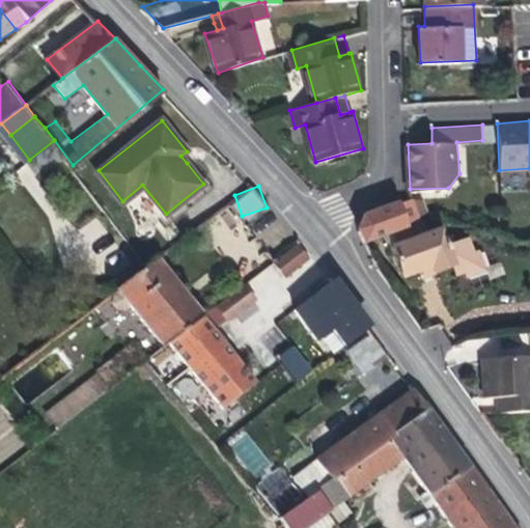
[(361,228),(366,239),(395,227),(420,218),(418,214),(411,197),(366,215),(361,228)]
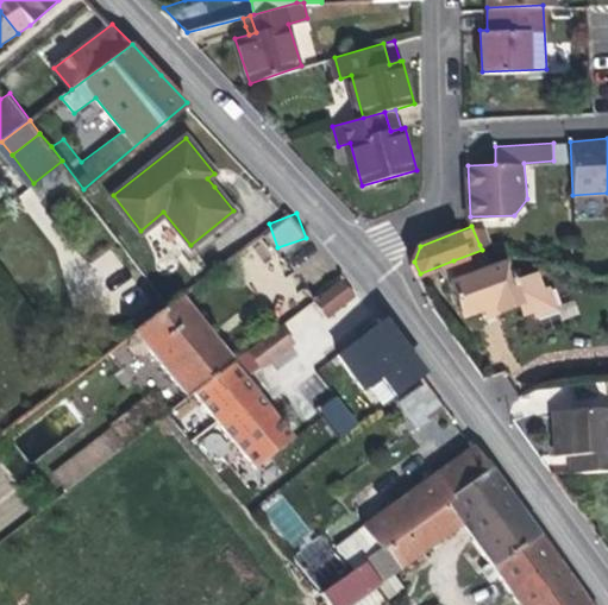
[(489,268),(482,250),(453,260),(459,278),(451,282),(463,316),(482,310),(495,306),(496,313),(521,304),(524,314),(536,312),(538,315),(559,307),(551,285),(546,287),(540,271),(513,279),(508,260),(489,268)]
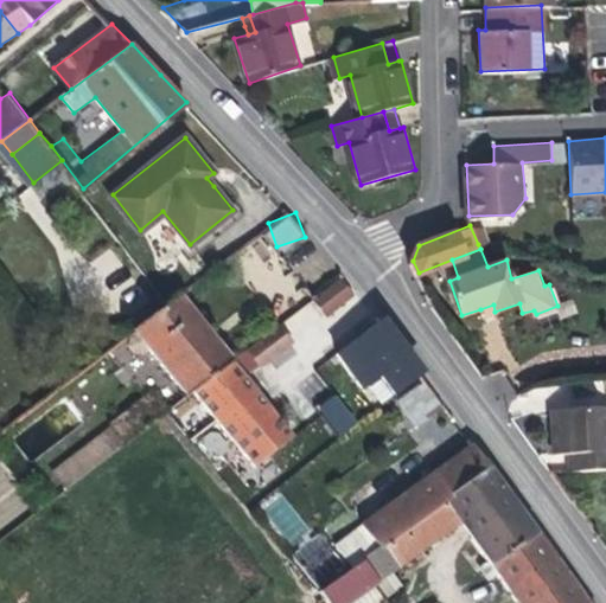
[(345,274),(314,297),(326,313),(357,288),(345,274)]
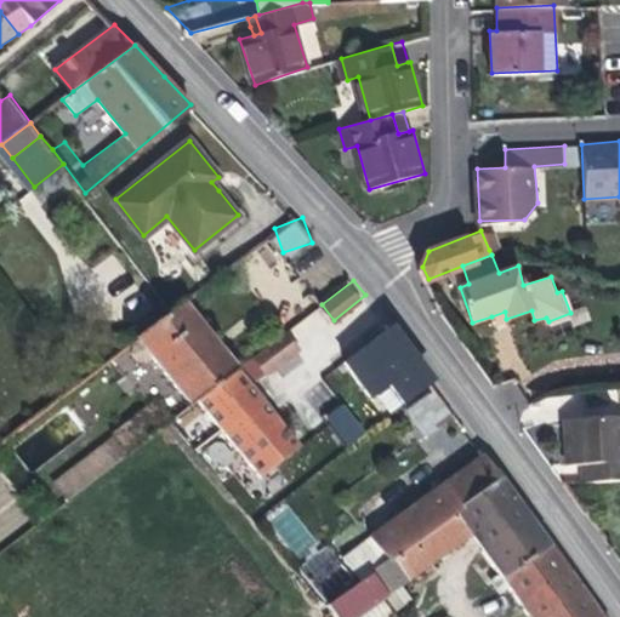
[(192,404),(200,398),(239,367),(216,338),(185,300),(137,336),(192,404)]
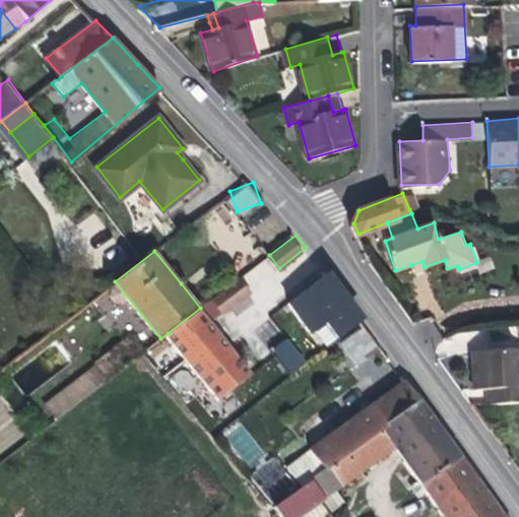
[(251,289),(278,280),(270,258),(244,267),(251,289)]
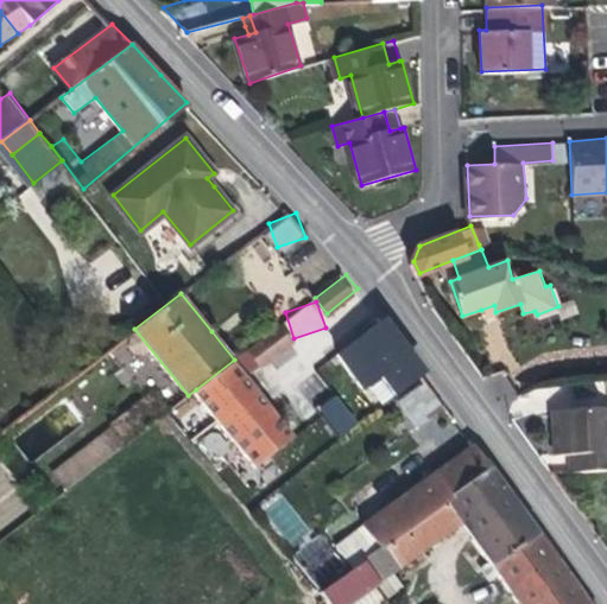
[(484,316),(495,312),(494,305),(481,310),(484,316)]
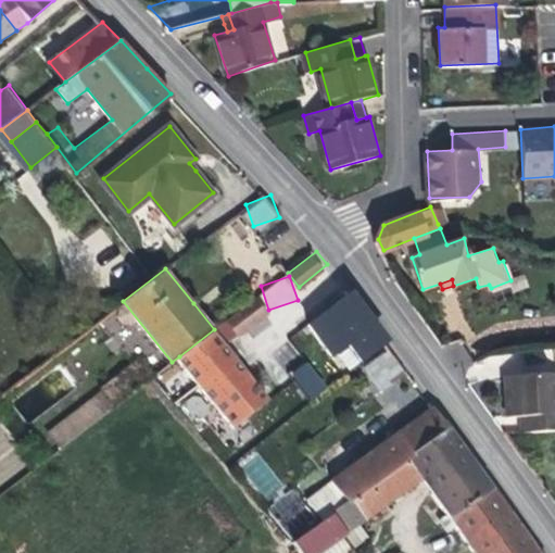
[(357,285),(308,317),(345,371),(393,337),(357,285)]
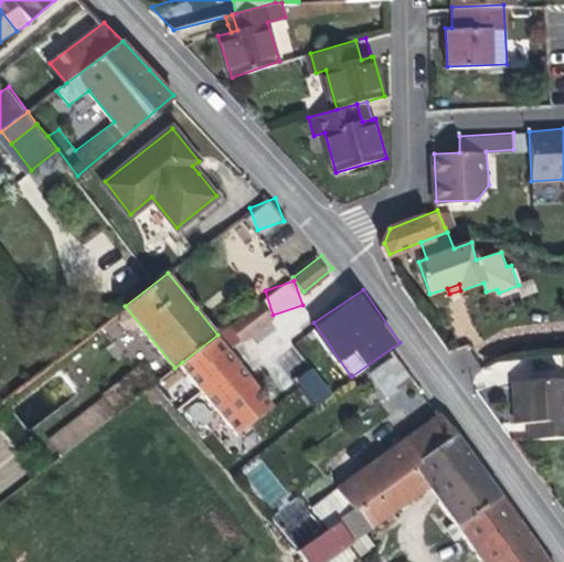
[(261,300),(232,324),(238,332),(243,338),(273,316),(261,300)]
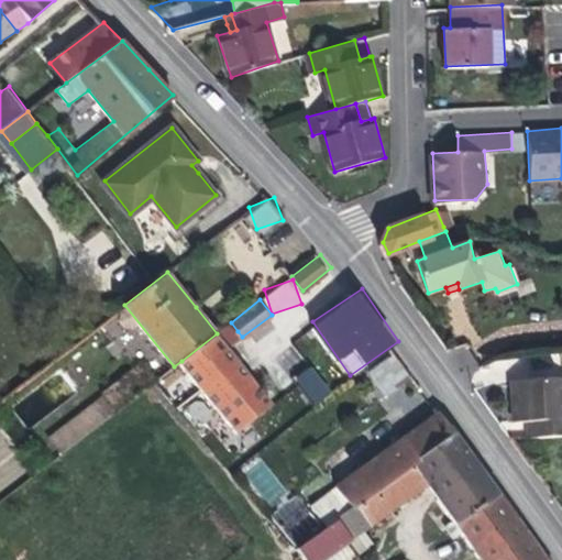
[(231,322),(217,333),(224,341),(238,331),(231,322)]
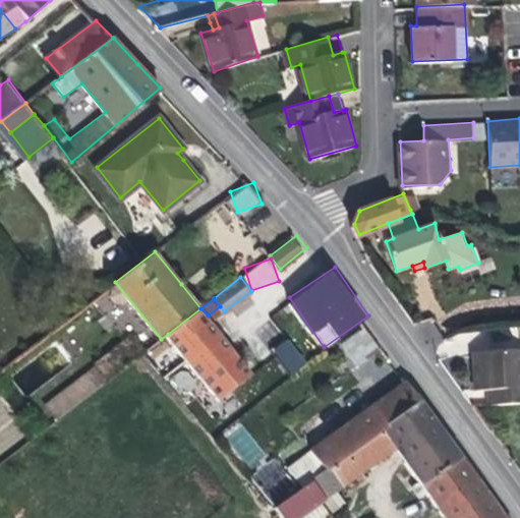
[(208,315),(200,308),(168,334),(221,399),(253,373),(220,332),(208,315)]
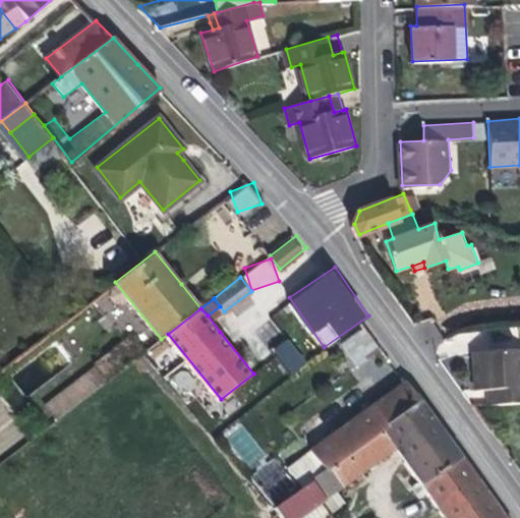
[(363,323),(339,342),(355,363),(381,345),(363,323)]
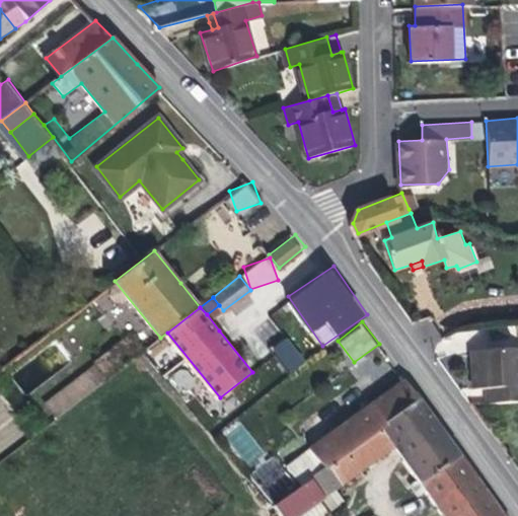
[(103,368),(97,372),(103,380),(145,349),(131,333),(97,359),(103,368)]
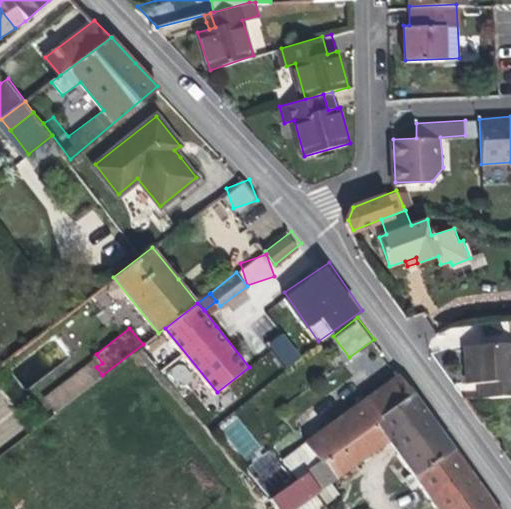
[(286,365),(302,354),(283,329),(268,340),(286,365)]
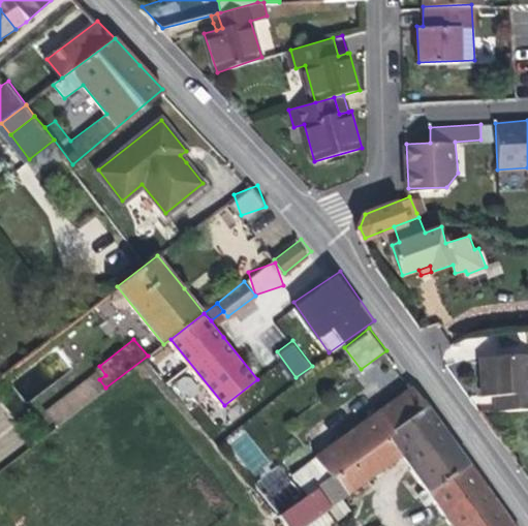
[(527,354),(482,358),(483,395),(497,395),(502,395),(503,408),(527,406),(527,354)]
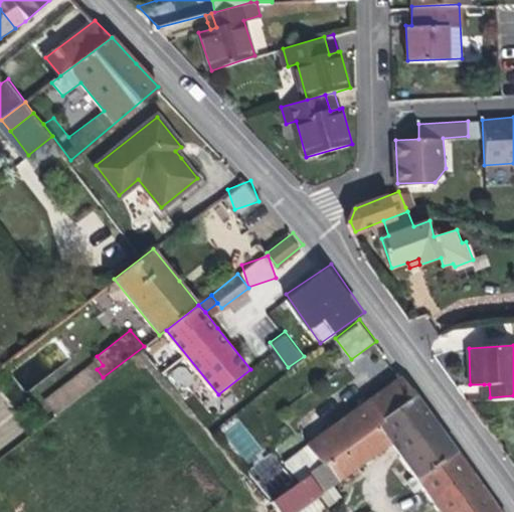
[(57,412),(103,377),(97,369),(92,363),(46,397),(57,412)]
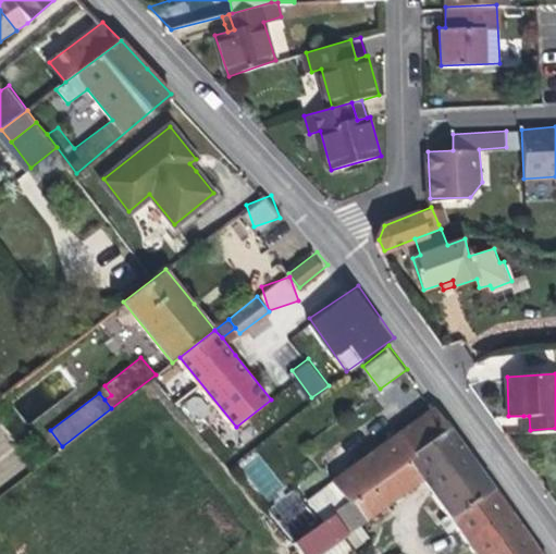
[(332,480),(350,502),(409,458),(452,427),(443,416),(434,406),(332,480)]
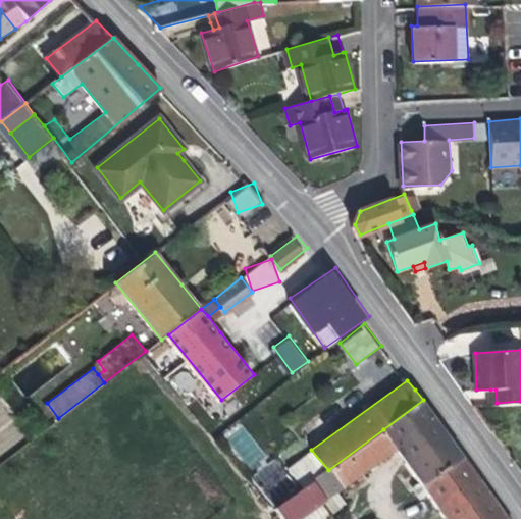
[(398,449),(423,485),(464,458),(448,435),(423,400),(383,429),(398,449)]
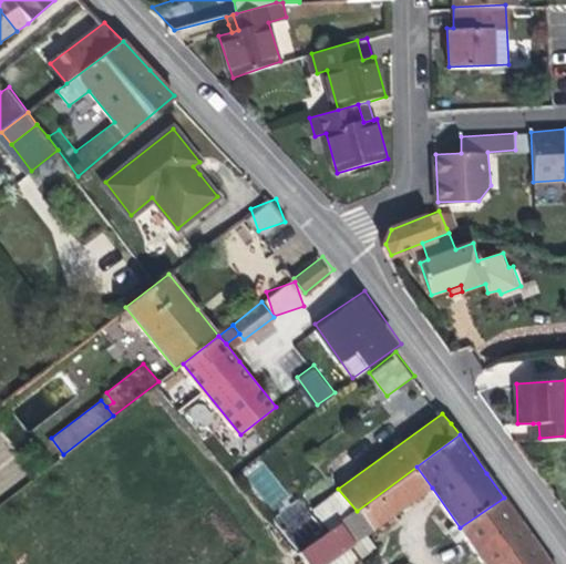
[(275,509),(292,493),(260,455),(242,471),(275,509)]
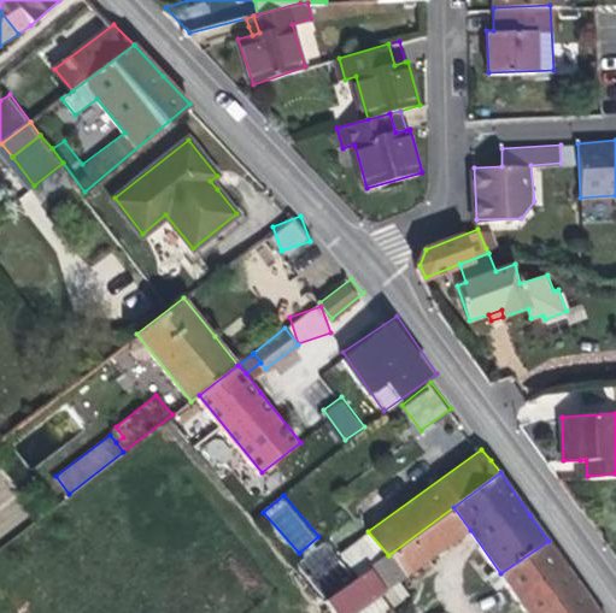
[(381,593),(470,530),(453,507),(388,555),(327,600),(336,612),(385,612),(392,608),(381,593)]
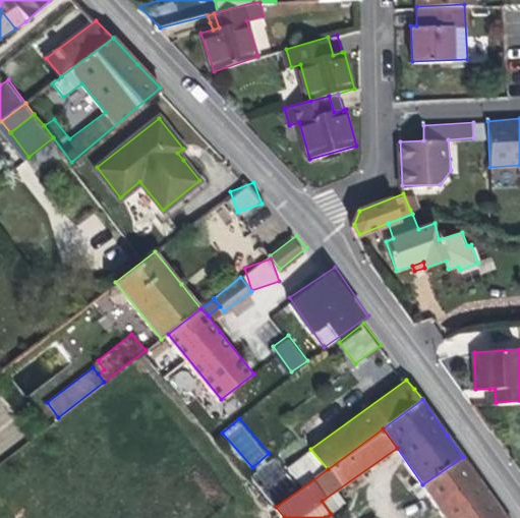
[(422,484),(446,517),(506,517),(496,502),(478,478),(463,457),(422,484)]
